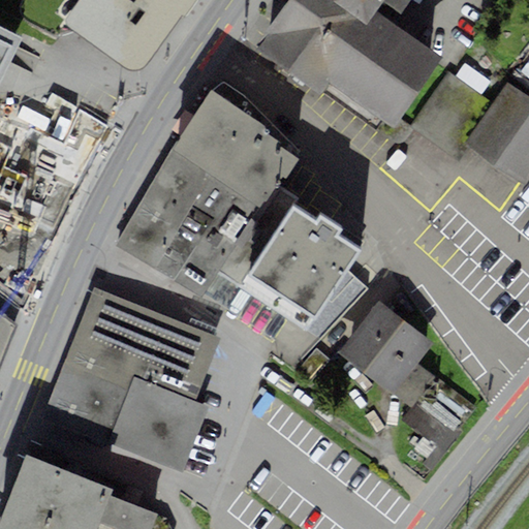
[(185,18),(196,0),(78,0),(67,13),(65,20),(66,25),(127,66),(134,70),(139,69),(145,67),(181,14),(185,18)]
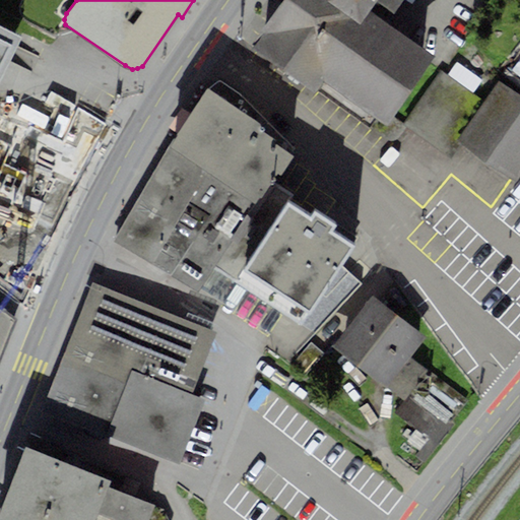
[(435,58),(369,12),(361,24),(327,1),(328,0),(282,0),(249,48),(370,128),(377,119),(387,126),(435,58)]
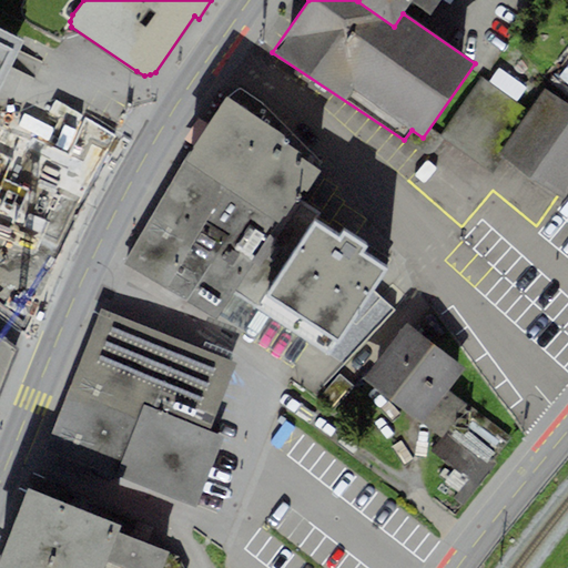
[(358,0),(357,1),(394,27),(403,13),(412,0),(432,14),(440,0),(358,0)]
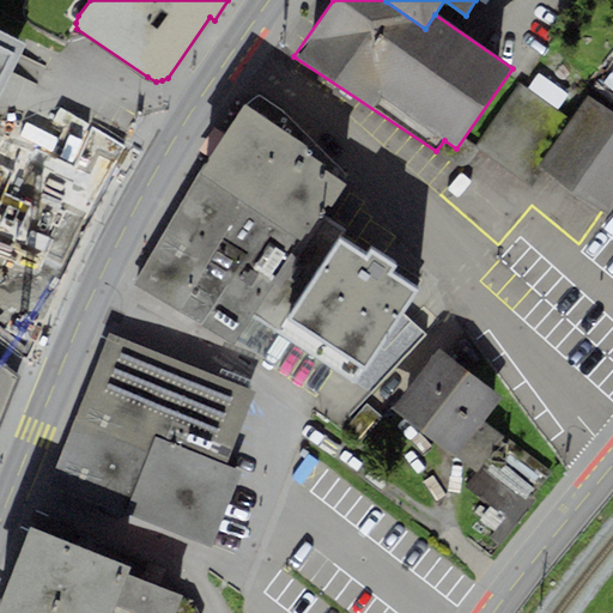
[(0,95),(25,44),(0,31),(0,95)]
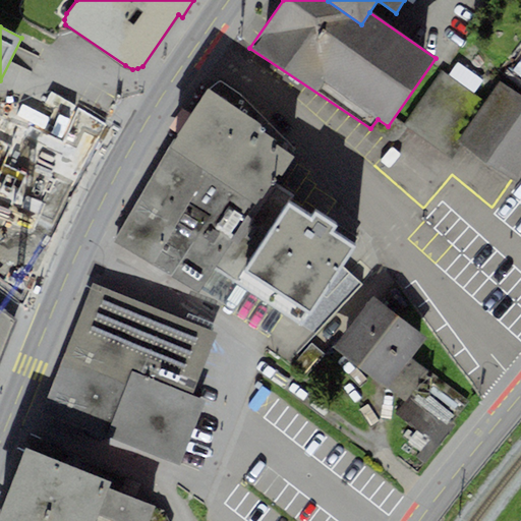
[(449,76),(472,94),(481,81),(458,64),(449,76)]
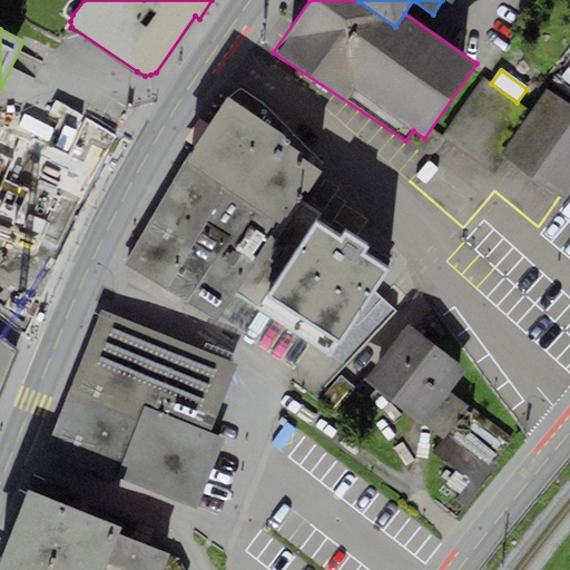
[(563,202),(569,193),(569,107),(547,90),(530,112),(517,102),(491,84),(482,78),(441,136),(494,175),(505,159),(563,202)]
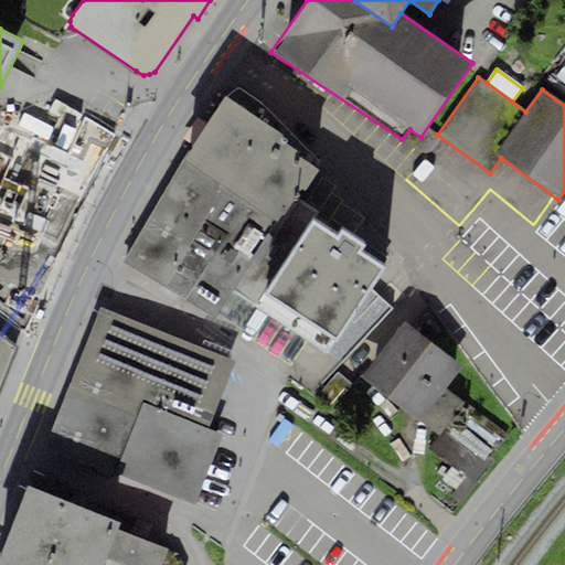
[(285,138),(226,99),(178,172),(120,259),(214,321),(234,291),(251,302),(256,306),(312,221),(318,212),(309,206),(299,200),(320,168),(281,144),(285,138)]
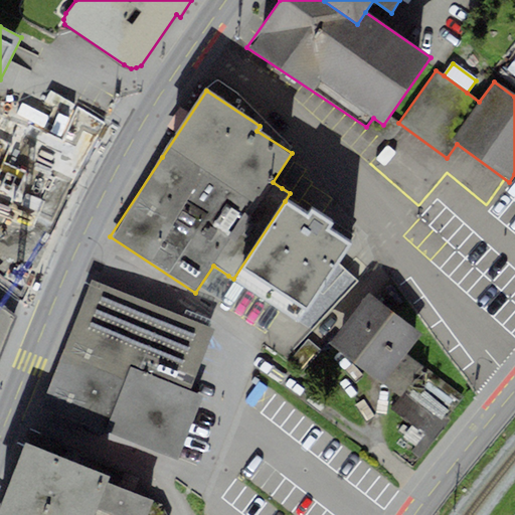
[(0,269),(32,286),(105,126),(50,93),(41,114),(0,98),(0,269)]
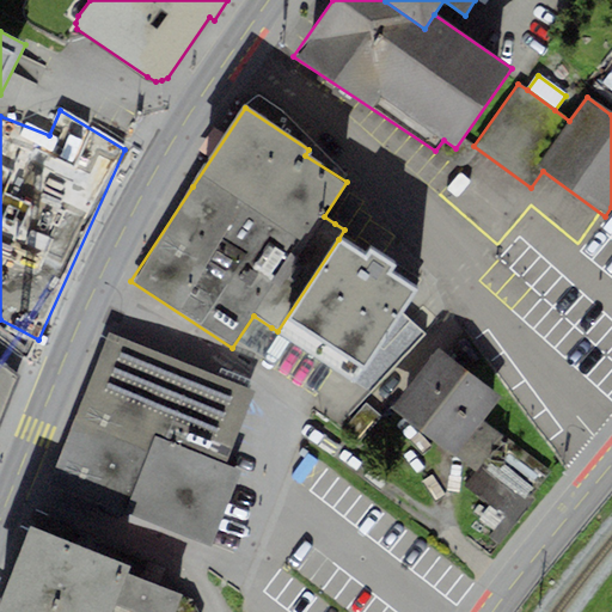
[(366,258),(338,239),(277,331),(353,383),(365,365),(414,292),(387,274),(393,267),(371,251),(366,258)]
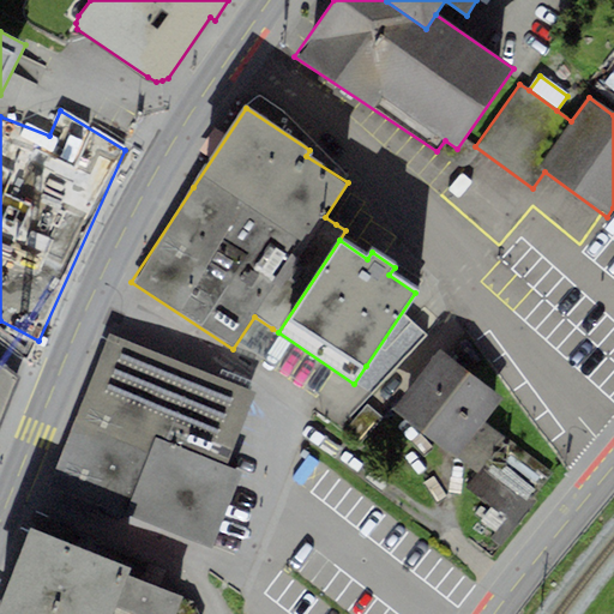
[(226,465),(256,392),(108,335),(50,482),(133,515),(131,518),(212,551),(242,471),(226,465)]
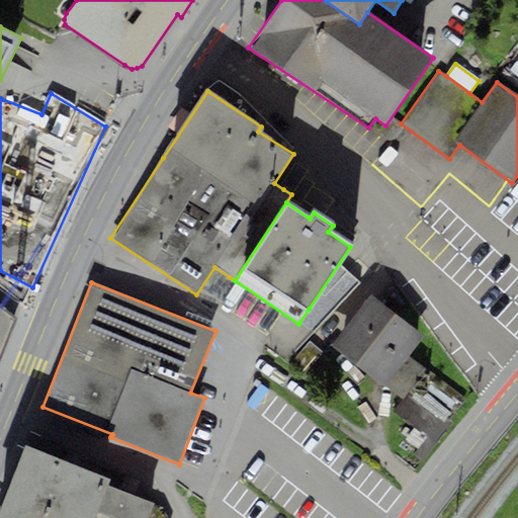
[(424,337),(370,294),(329,346),(382,389),(384,385),(402,400),(426,369),(409,356),(424,337)]
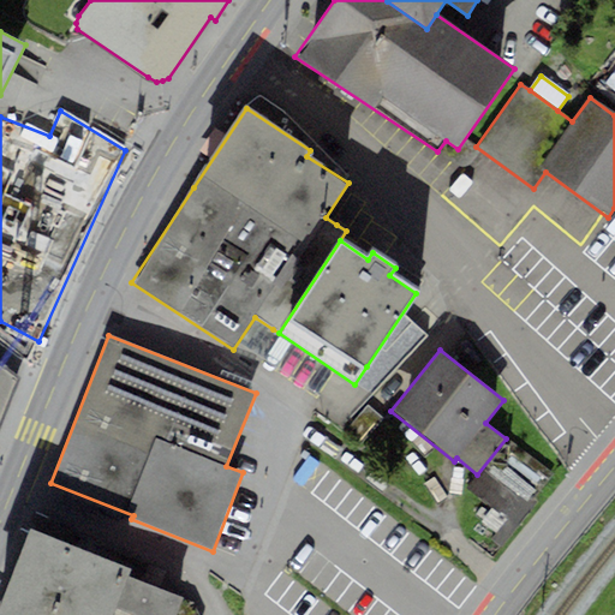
[(0,428),(21,382),(0,365),(0,428)]
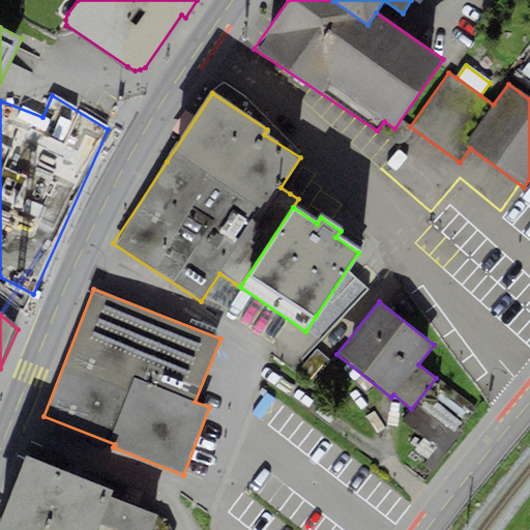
[(114,491),(26,457),(0,520),(0,529),(168,529),(159,516),(111,499),(114,491)]
